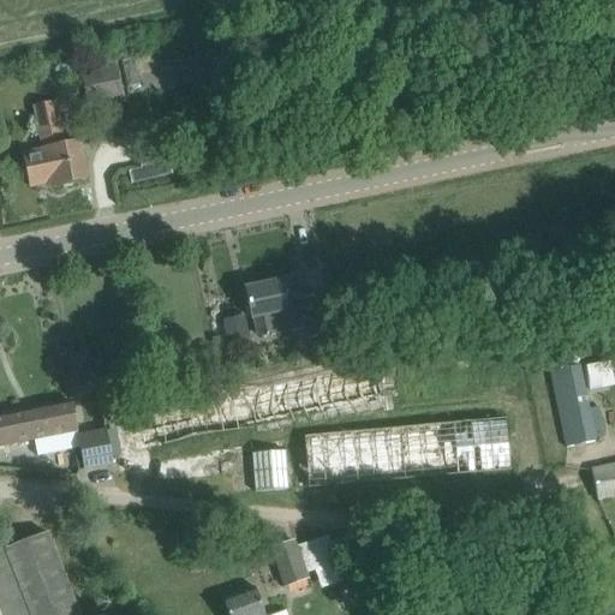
[(121,96),(115,69),(81,77),(87,103),(121,96)]
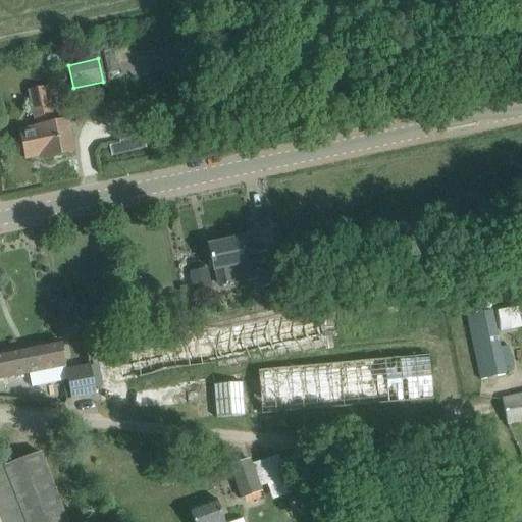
[(36,128),(19,132),(25,159),(42,156),(43,158),(73,152),(66,120),(55,122),(48,88),(29,92),(34,114),(36,128)]
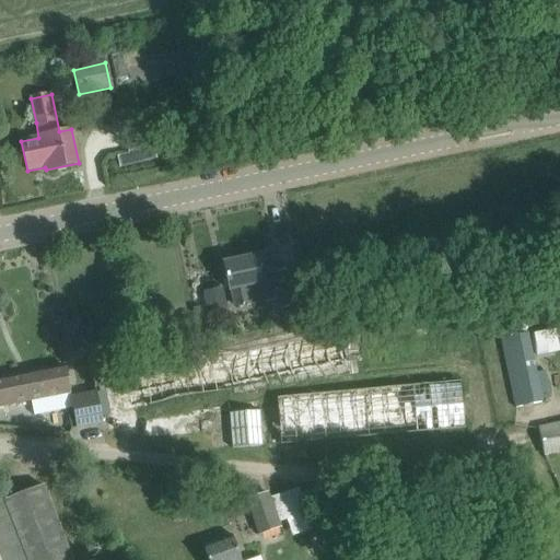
[(160,161),(159,154),(158,146),(128,150),(129,153),(118,155),(119,162),(120,167),(131,165),(160,161)]
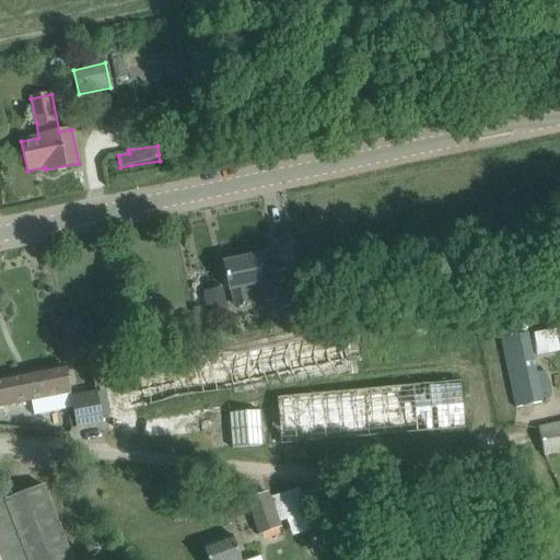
[(223,264),(225,273),(230,290),(232,290),(236,306),(243,304),(244,307),(278,300),(282,319),(305,314),(295,268),(275,273),(276,278),(265,280),(259,255),(223,264)]
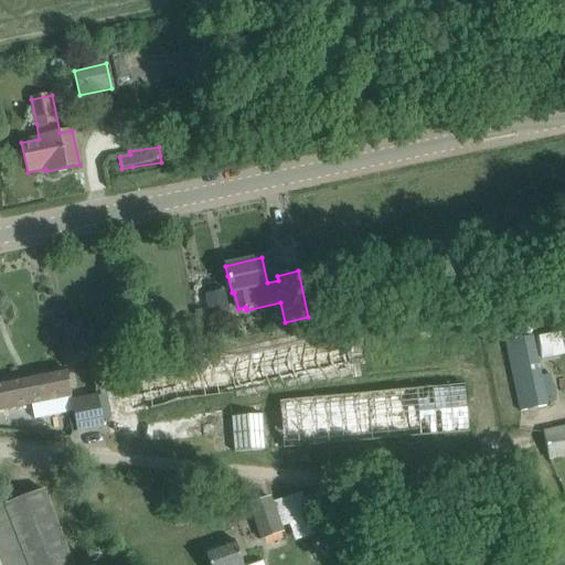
[(512,307),(519,340),(507,342),(519,409),(545,405),(533,338),(528,305),(512,307)]
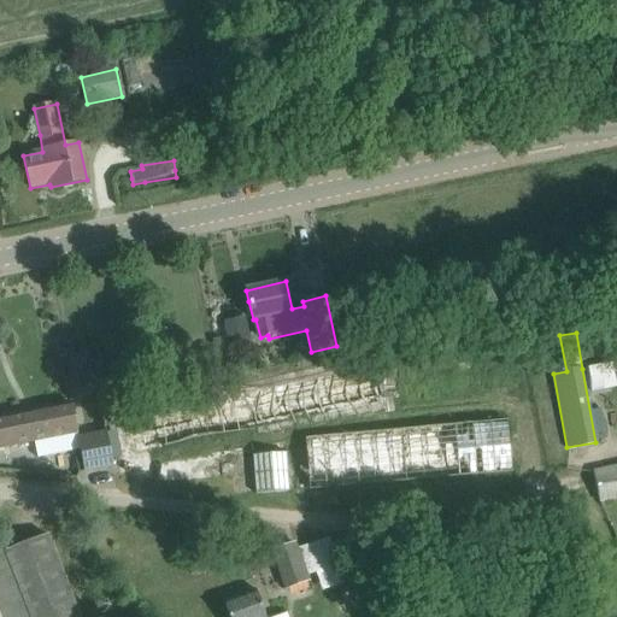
[(223,338),(212,339),(216,353),(227,351),(223,338)]
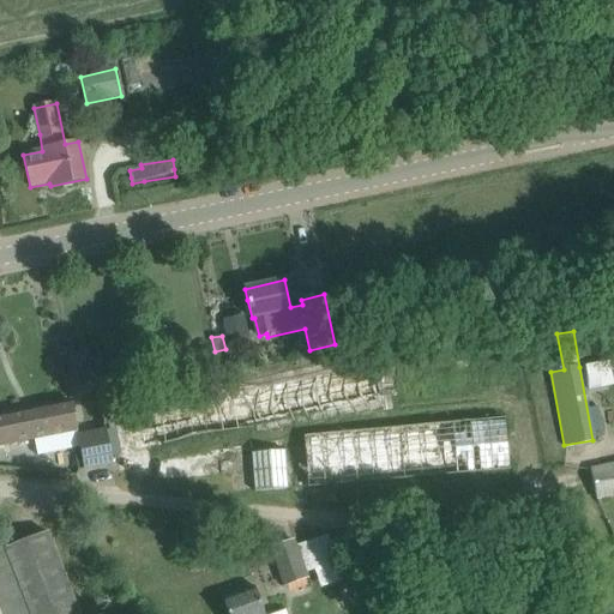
[(387,350),(112,407),(122,453),(294,417),(397,396),(387,350)]
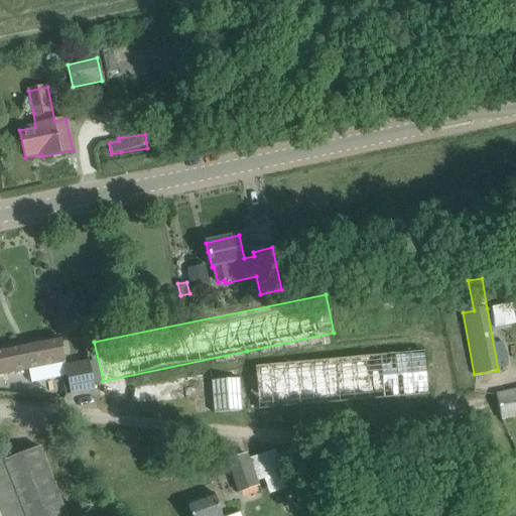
[(74,325),(72,309),(69,309),(68,301),(57,302),(58,311),(55,311),(57,327),(74,325)]
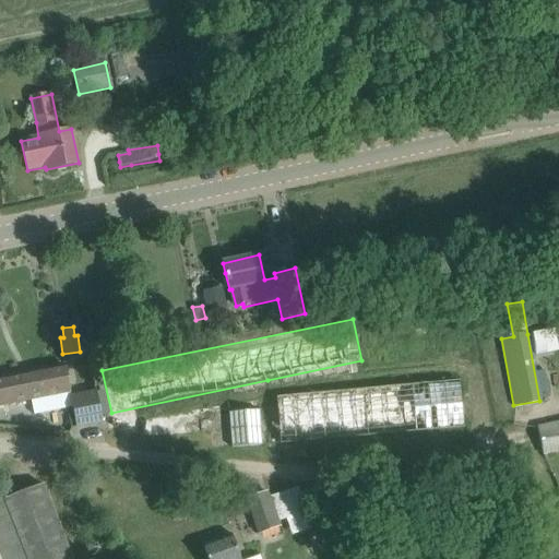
[(556,329),(533,331),(536,353),(558,349),(556,329)]
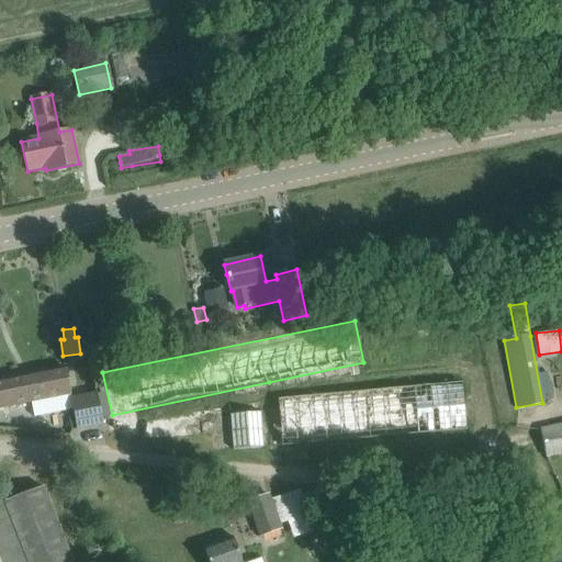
[(65,367),(0,379),(0,407),(69,393),(65,367)]
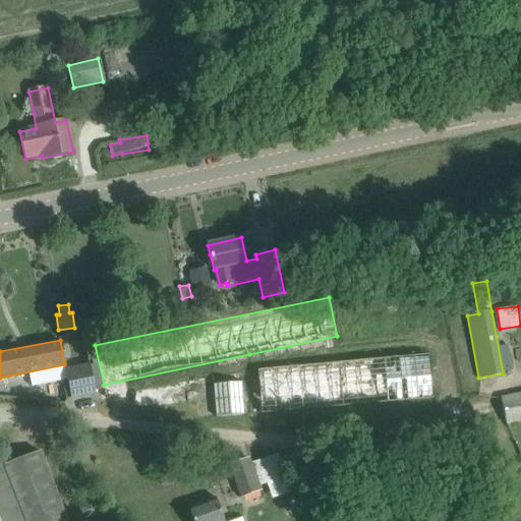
[(263,413),(437,397),(432,352),(258,367),(263,413)]
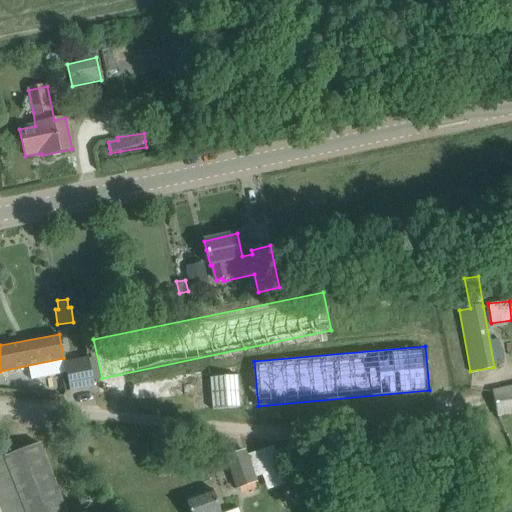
[(94,385),(89,359),(65,363),(70,390),(93,385),(94,385)]
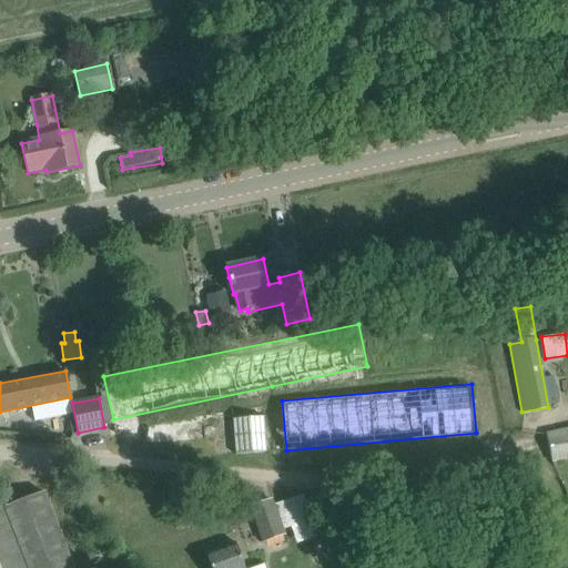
[(269,452),(267,416),(232,417),(233,453),(269,452)]
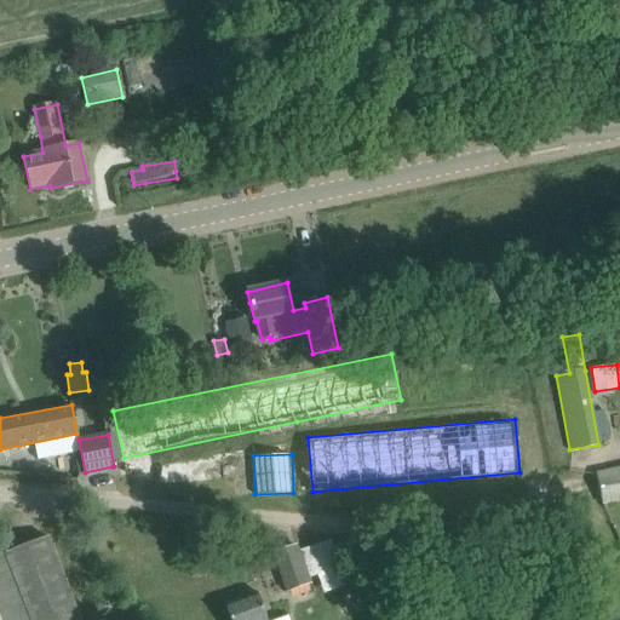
[(602,504),(619,499),(619,466),(595,472),(602,504)]
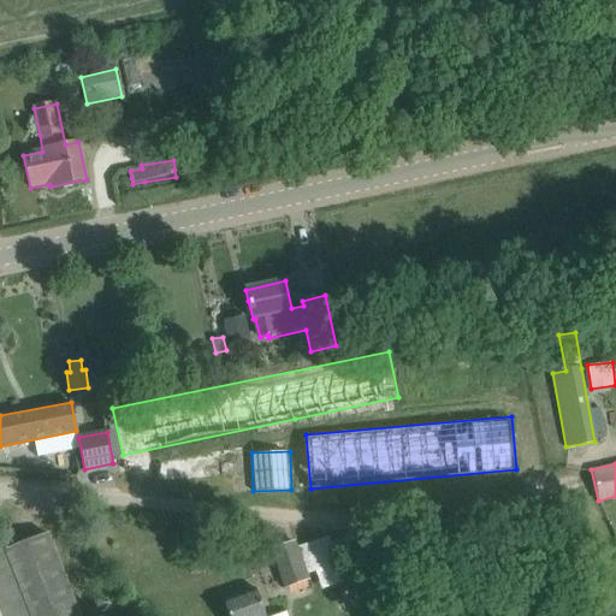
[(0,615),(78,615),(48,534),(3,551),(0,545),(0,544),(0,615)]
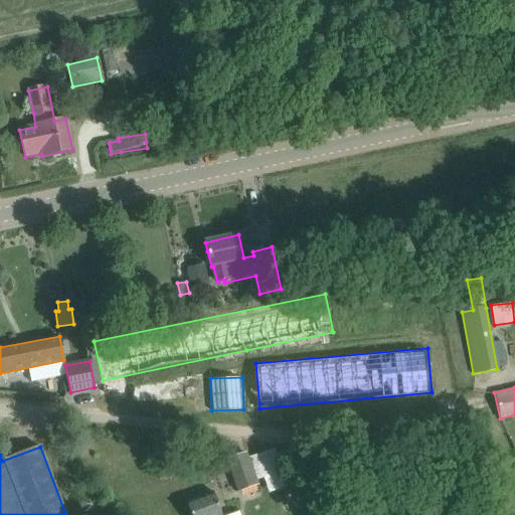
[(283,471),(275,448),(249,458),(247,453),(226,460),(237,491),(259,484),(258,481),(283,471)]
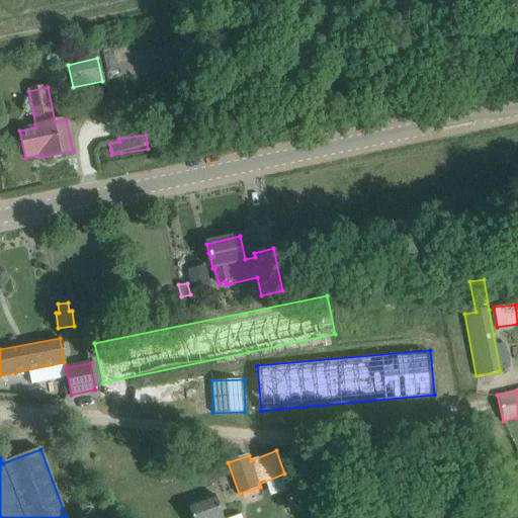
[(188,506),(192,517),(242,517),(241,516),(235,517),(223,517),(214,496),(216,496),(214,495),(187,504),(188,506)]
